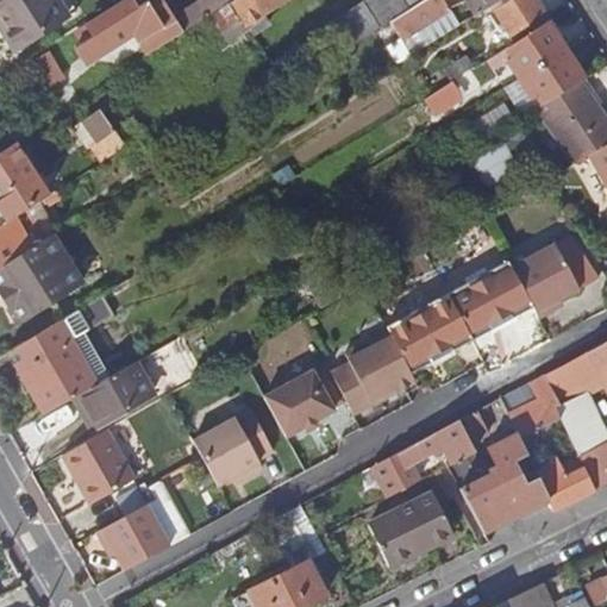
[(0,0),(0,20),(17,47),(67,17),(56,0),(0,0)]
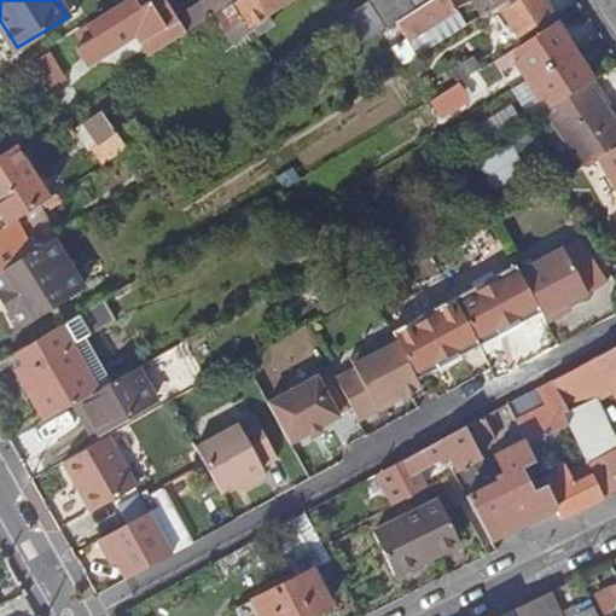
[(157,11),(176,40),(187,33),(166,0),(129,0),(91,25),(103,45),(157,11)]
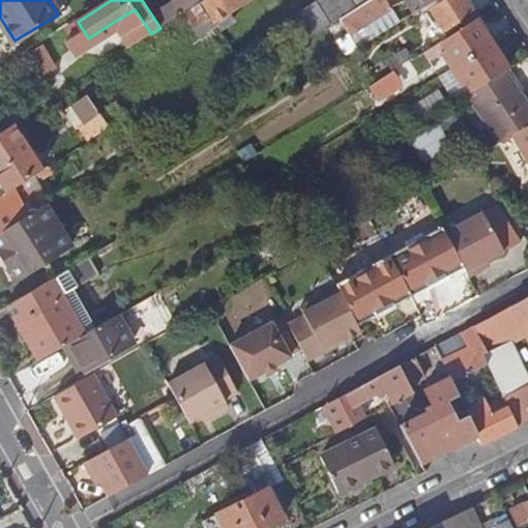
[(183,6),(180,0),(178,0),(174,3),(181,15),(187,11),(183,6)]
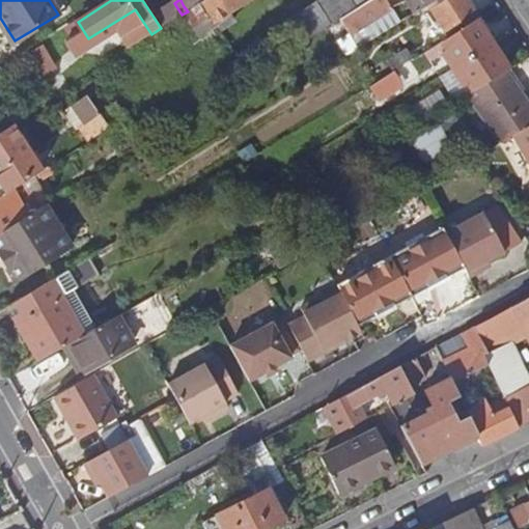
[(188,11),(198,3),(196,0),(181,0),(184,6),(188,11)]
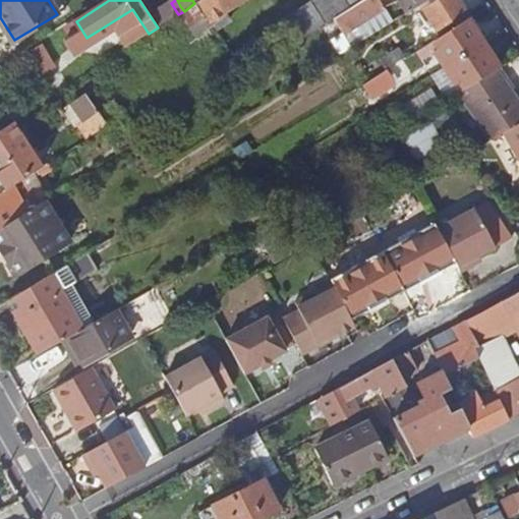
[(211,20),(226,10),(219,0),(199,0),(197,2),(211,20)]
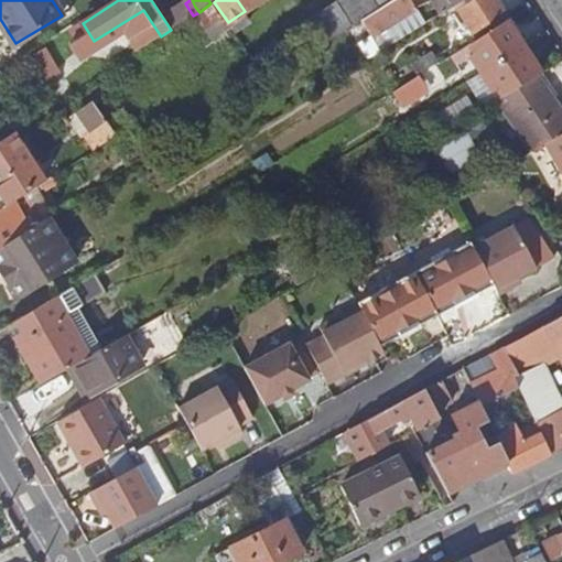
[(237,0),(245,11),(260,0),(237,0)]
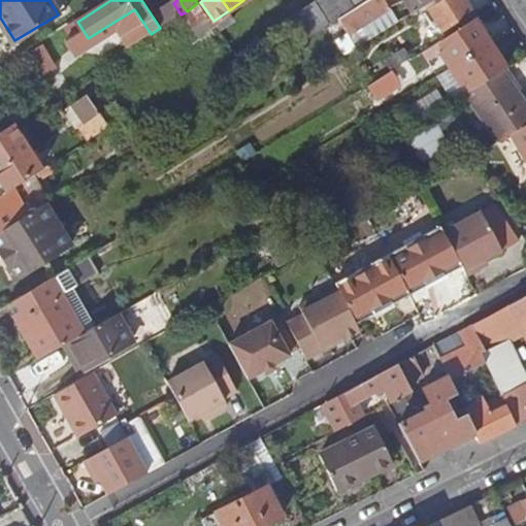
[(318,0),(276,27),(292,47),(354,9),(358,6),(358,4),(364,0),(318,0)]
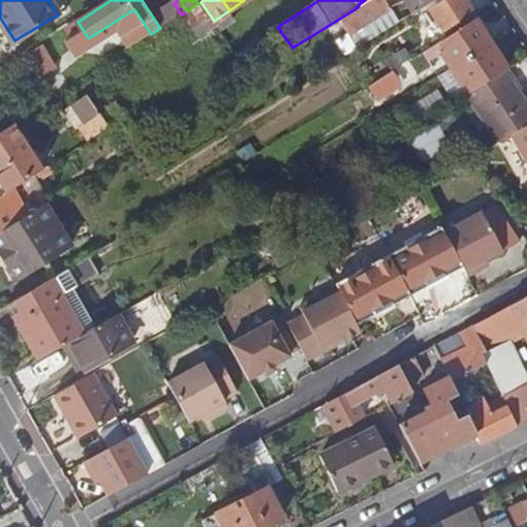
[(383,0),(398,22),(428,3),(432,0),(383,0)]
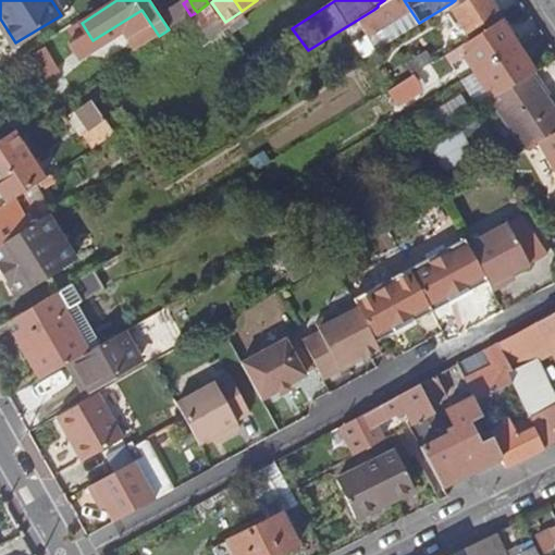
[(471,37),(501,20),(502,19),(491,0),(485,3),(483,0),(455,0),(451,3),(471,37)]
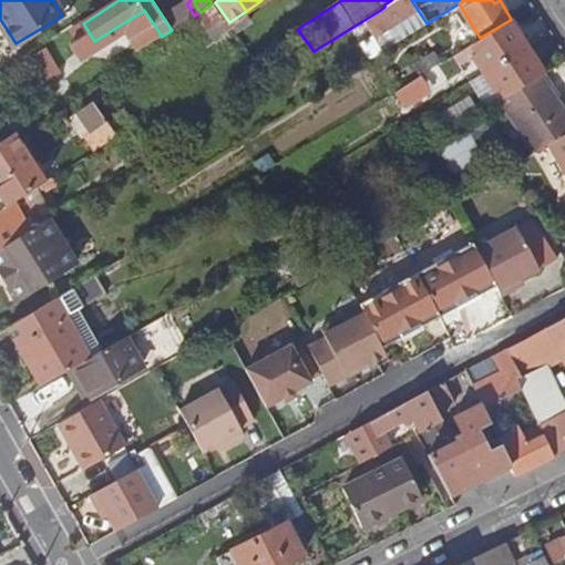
[(391,2),(384,7),(380,10),(390,26),(401,18),(391,2)]
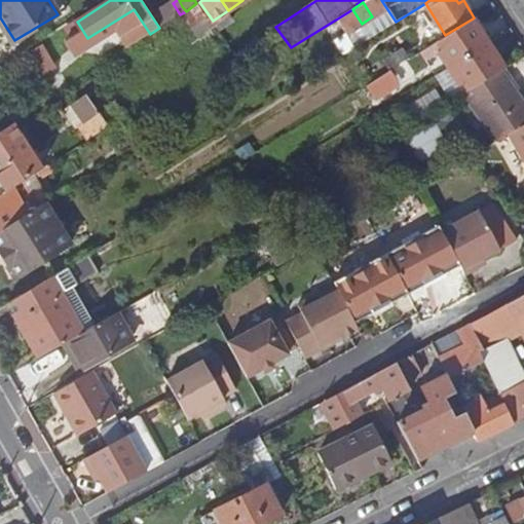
[(464,81),(469,88),(504,67),(492,48),(473,19),(445,35),(438,40),(443,47),(438,50),(459,84),(464,81)]
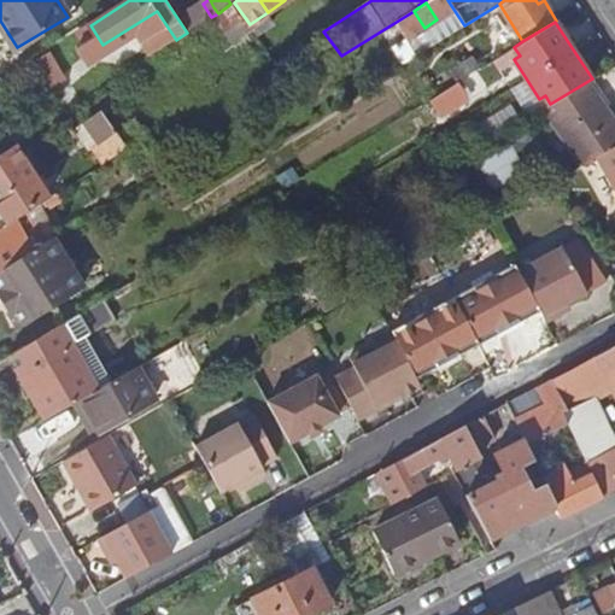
[(52,86),(71,76),(56,47),(36,57),(52,86)]
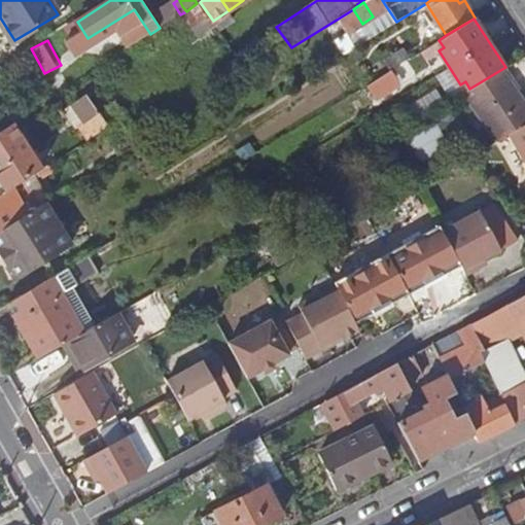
[(395,66),(371,81),(380,97),(405,81),(395,66)]
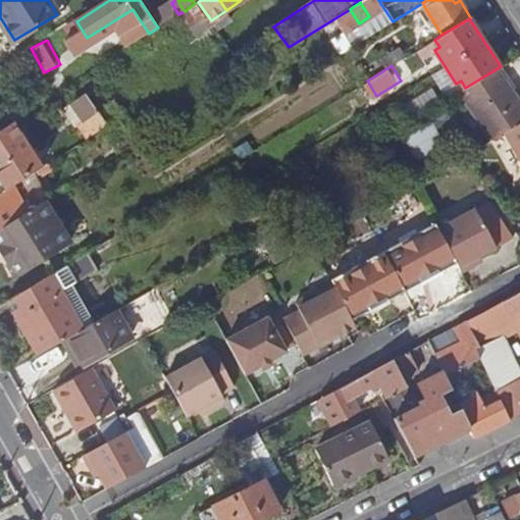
[(465,88),(459,91),(464,98),(492,139),(505,132),(519,122),(519,101),(508,84),(512,81),(502,66),(501,66),(465,88)]
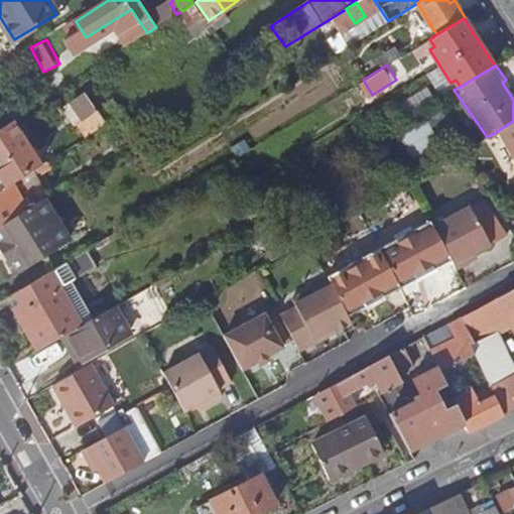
[(459,97),(454,90),(432,117),(400,136),(413,157),(441,140),(433,126),(437,124),(459,97)]
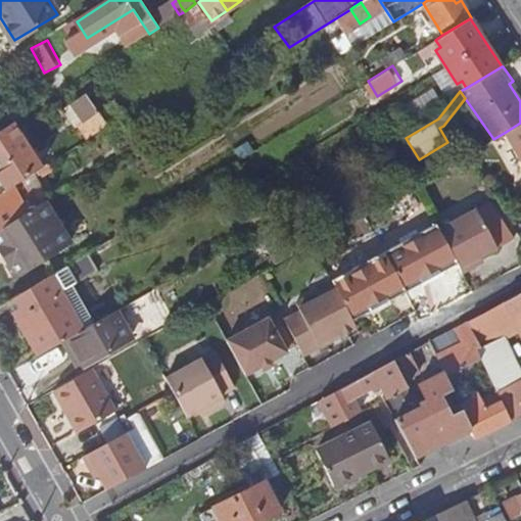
[(87,138),(106,124),(86,95),(72,105),(84,122),(79,126),(87,138)]
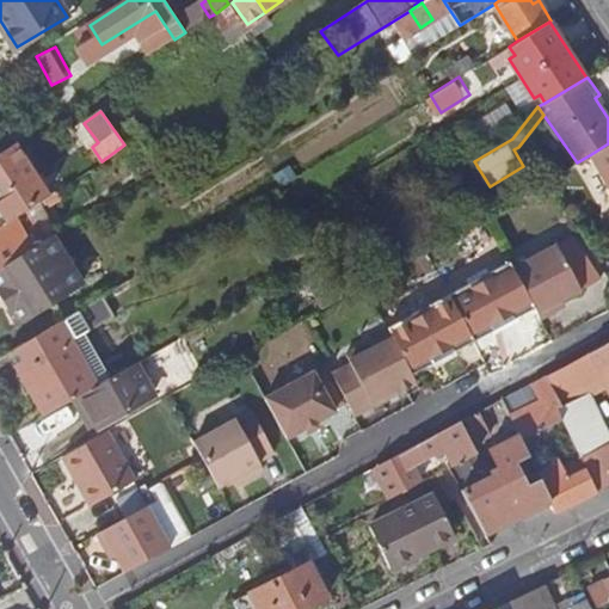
[(608,143),(591,154),(608,184),(608,143)]
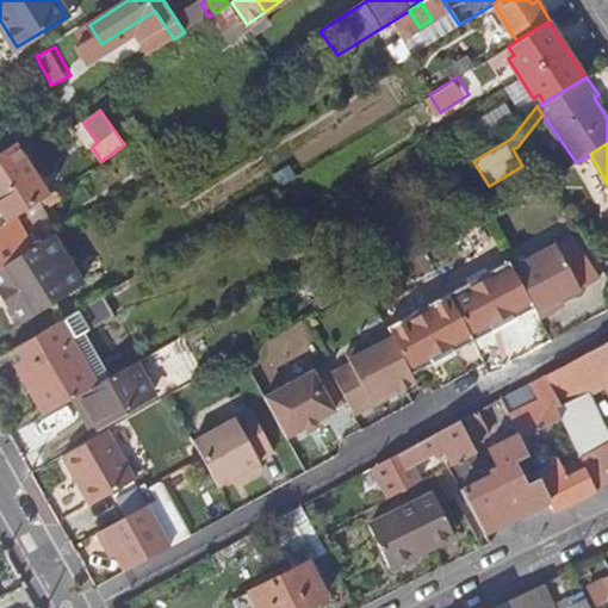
[(0,211),(7,223),(47,197),(13,144),(0,153),(0,211)]
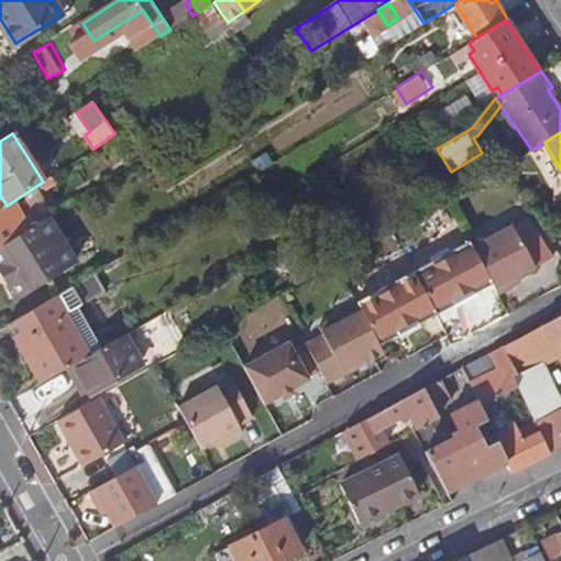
[(492,282),(497,292),(514,283),(510,278),(553,256),(526,217),(472,246),(492,282)]
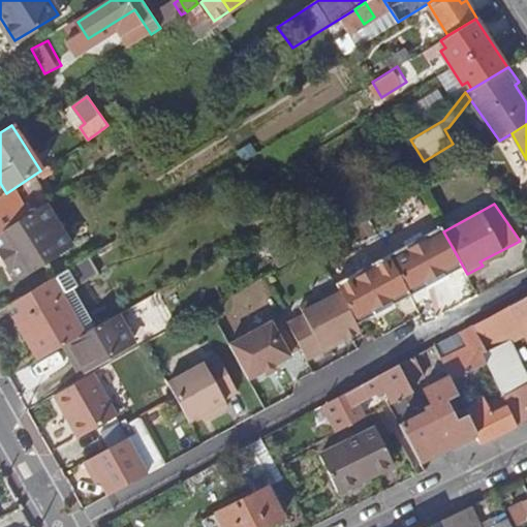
[(8,265),(9,267),(62,234),(43,205),(21,219),(0,233),(0,251),(0,252),(0,254),(7,266),(8,265)]
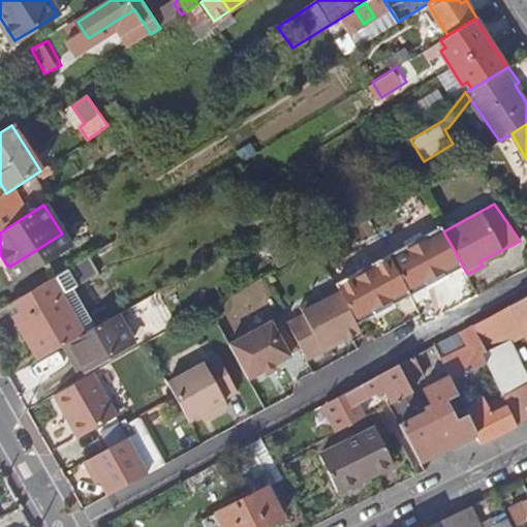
[(0,233),(21,219),(11,206),(3,211),(0,207),(0,206),(0,233)]
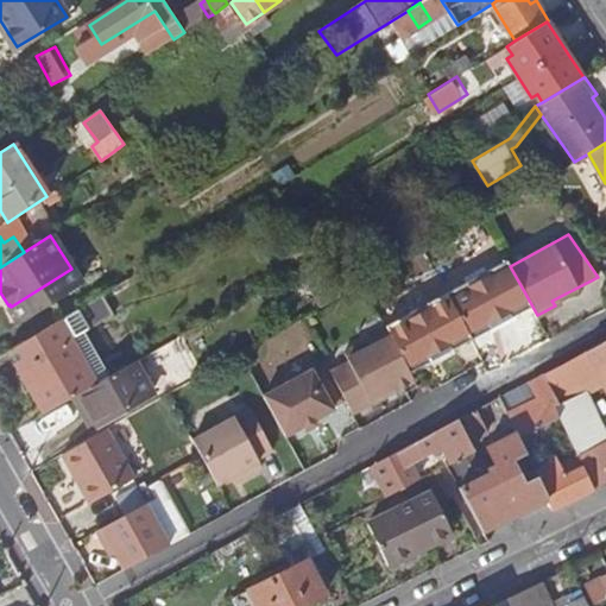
[(467,281),(446,291),(471,338),(491,327),(487,320),(507,309),(511,315),(531,304),(510,266),(506,259),(486,270),(490,276),(469,286),(467,281)]
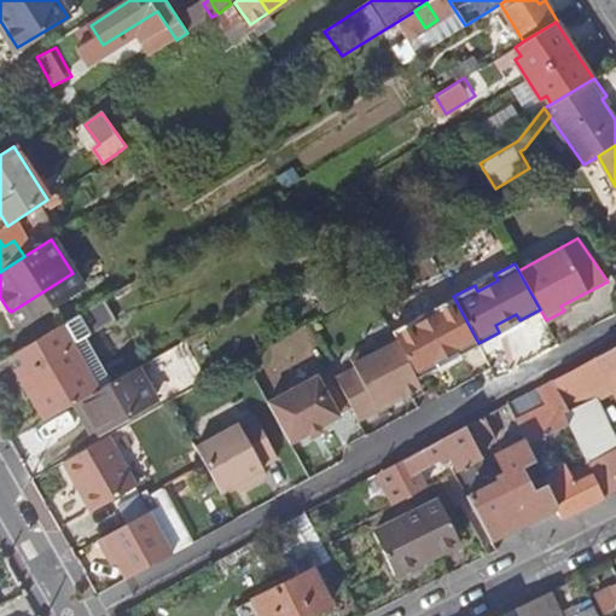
[(73,273),(11,312),(21,327),(82,290),(73,273)]
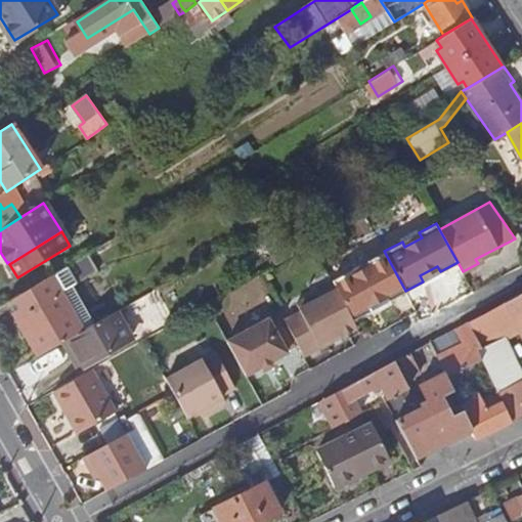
[(422,237),(419,232),(402,242),(404,247),(422,237)]
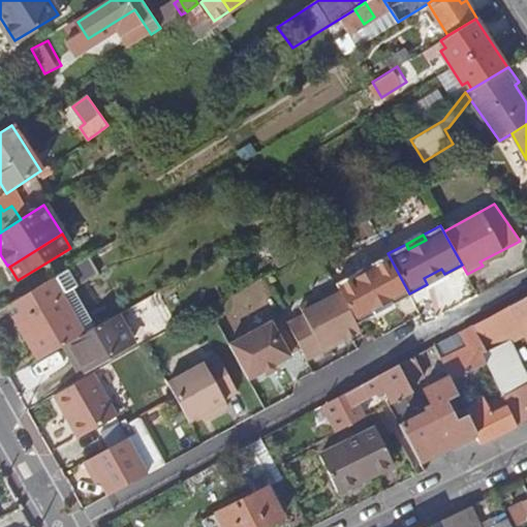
[(352,272),(336,281),(340,290),(358,322),(376,312),(373,307),(390,298),(393,303),(409,293),(388,253),(370,262),(373,268),(355,277),(352,272)]
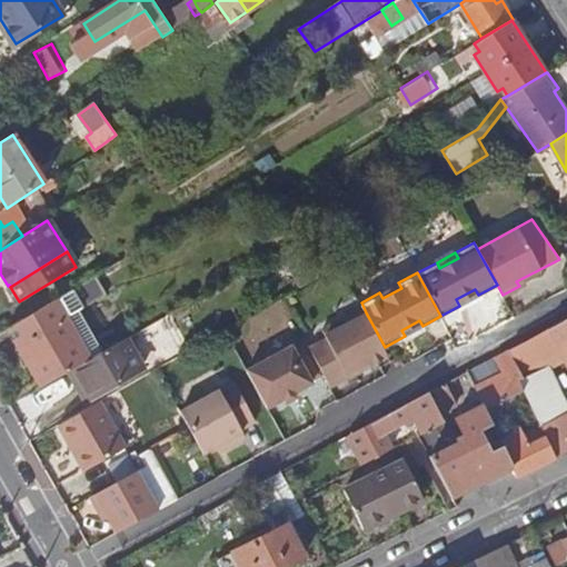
[(107,294),(96,275),(72,289),(83,307),(107,294)]
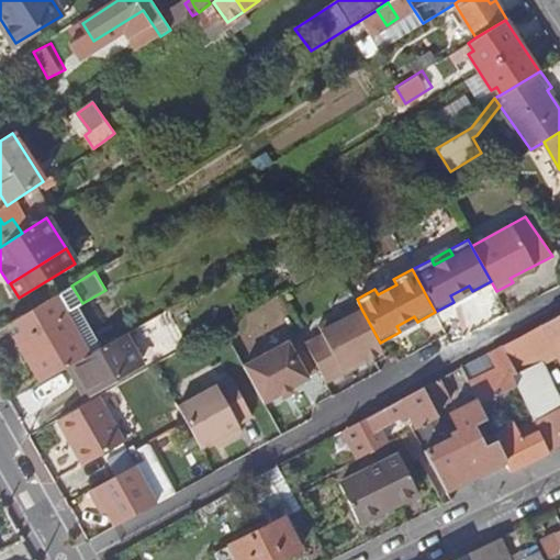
[(393,279),(374,289),(378,294),(396,284),(393,279)]
